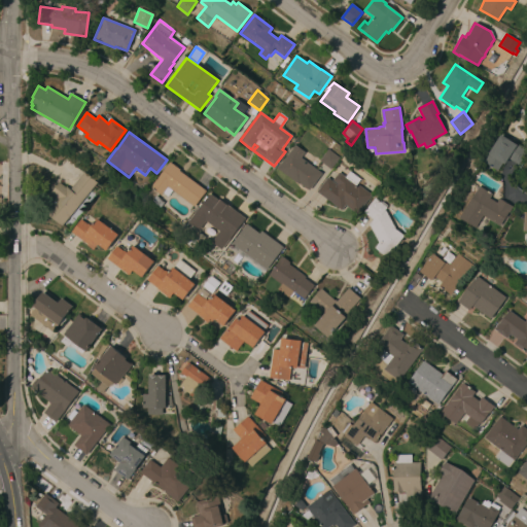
[(483,162),(500,135),(526,151),(518,165),(508,159),(504,165),(502,163),(497,171),(483,162)]
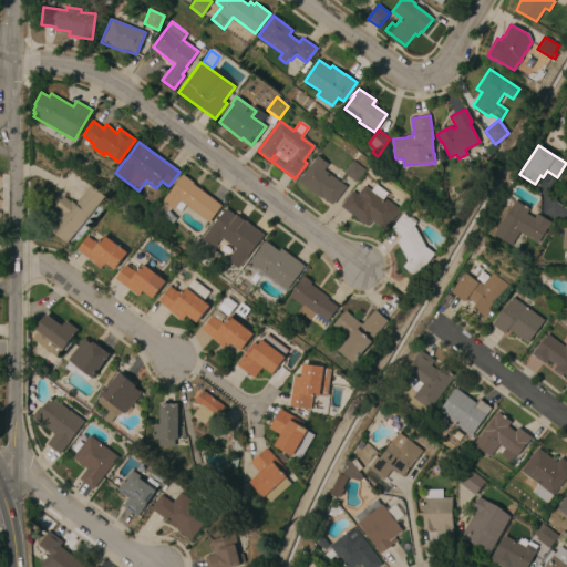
[(328,164),(323,169),(346,186),(332,205),(322,197),(321,198),(297,181),(301,175),(302,176),(317,156),(328,164)]
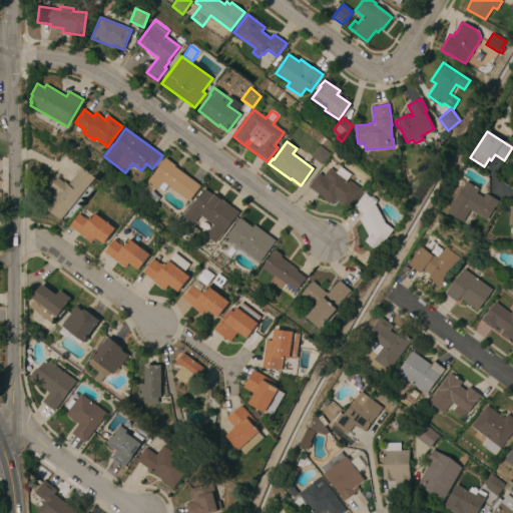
[(319,145),(330,154),(322,165),(311,156),(319,145)]
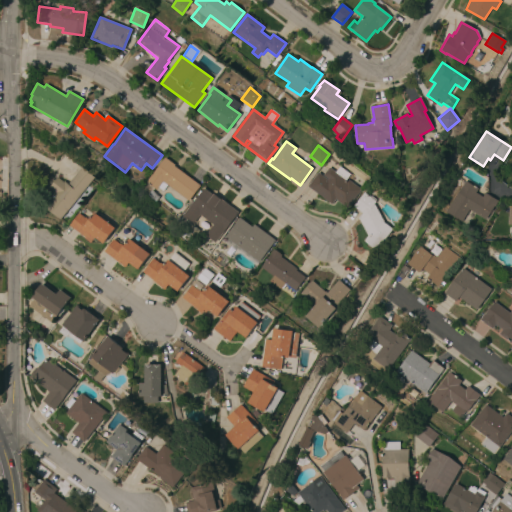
[(175,165),(174,166),(200,186),(189,201),(168,185),(164,191),(159,187),(157,190),(147,182),(165,157),(175,165)]
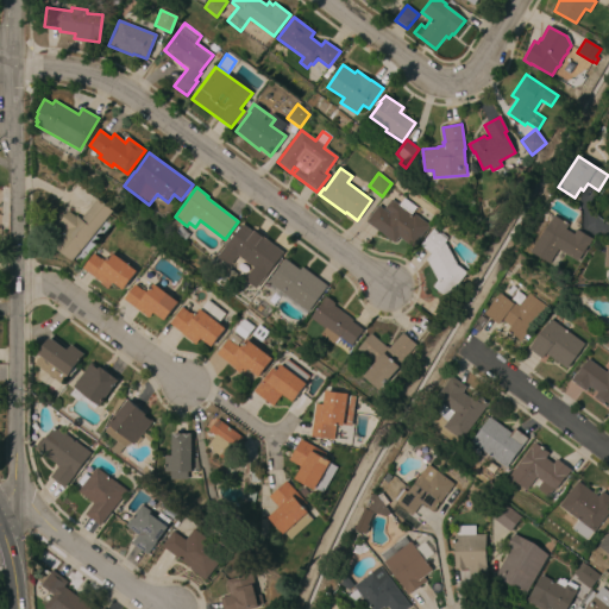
[(71,262),(49,244),(62,226),(58,223),(67,211),(75,217),(75,215),(80,219),(96,199),(112,211),(71,262)]
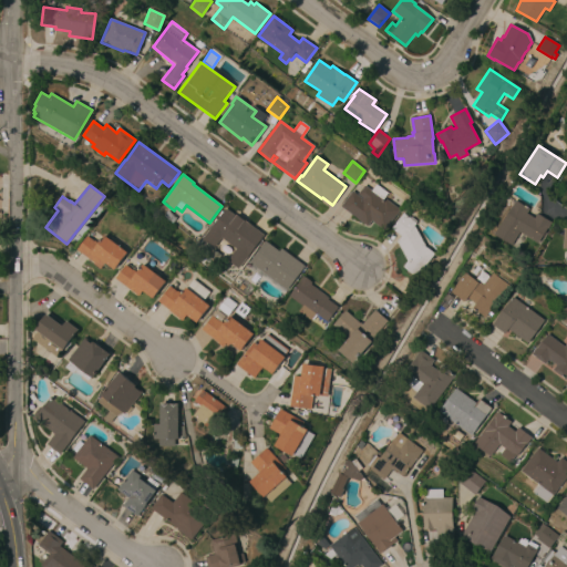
[(384,200),(384,199),(400,209),(384,230),(371,220),(367,226),(340,206),(351,191),(357,195),(363,185),(384,200)]
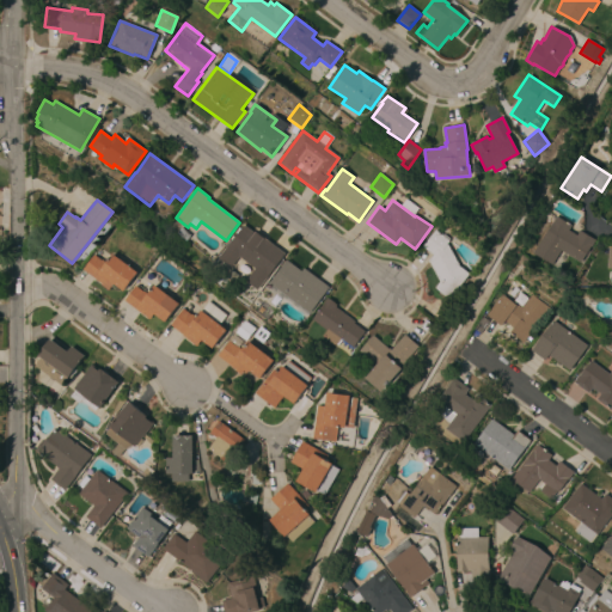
[(556,216),(571,226),(569,231),(576,236),(580,231),(595,240),(592,248),(591,246),(588,250),(591,251),(588,256),(586,255),(581,263),(562,251),(552,265),(533,254),(556,216)]
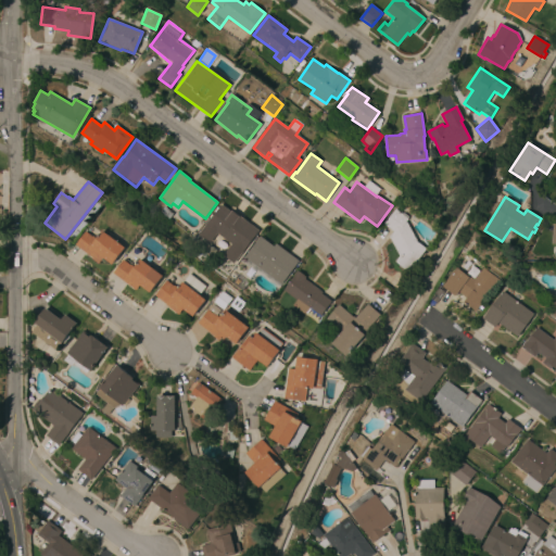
[(237,215),(238,214),(260,230),(249,245),(248,244),(242,250),(238,247),(237,248),(218,235),(212,243),(199,235),(222,204),(237,215)]
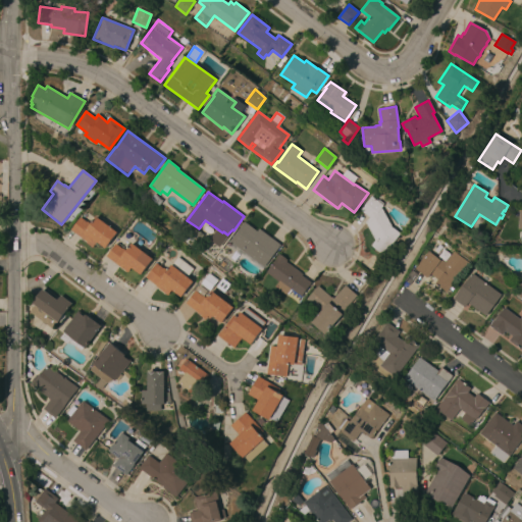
[(152,199),(156,194),(164,201),(160,206),(152,199)]
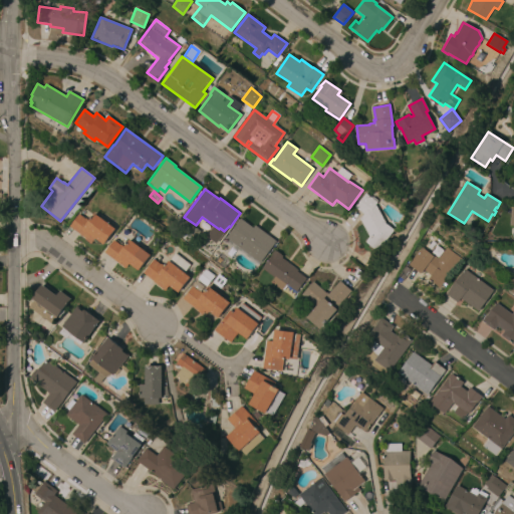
[(370,198),(371,197),(376,201),(375,202),(376,202),(374,205),(375,206),(386,224),(394,230),(376,251),(364,242),(368,236),(359,219),(363,214),(354,208),(364,194),(370,198)]
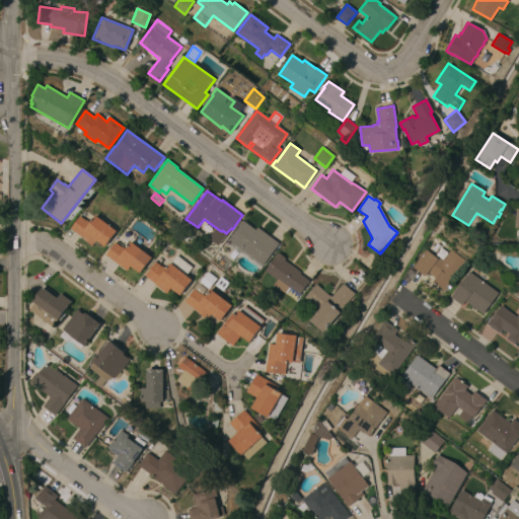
[(117,231),(104,247),(95,240),(91,246),(85,241),(86,240),(69,229),(79,216),(85,220),(89,223),(94,215),(117,231)]
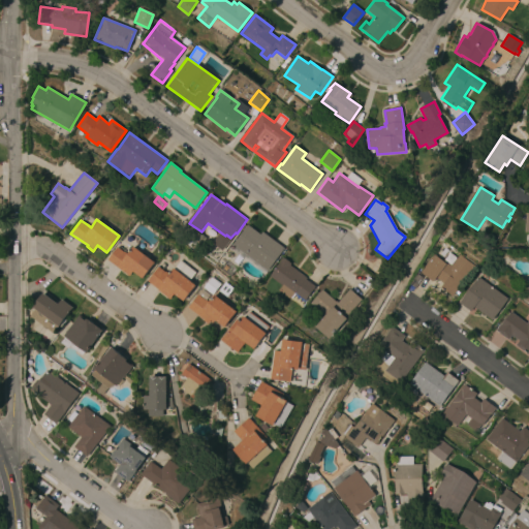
[(437,238),(439,235),(442,237),(449,228),(446,226),(450,221),(456,225),(443,243),(437,238)]
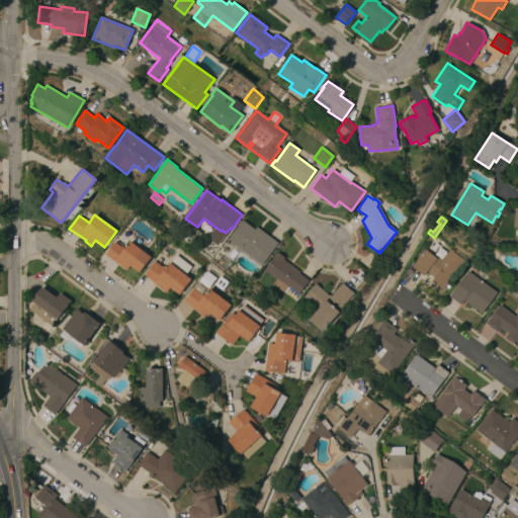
[(255,230),(257,227),(278,243),(259,270),(225,245),(242,220),(255,230)]
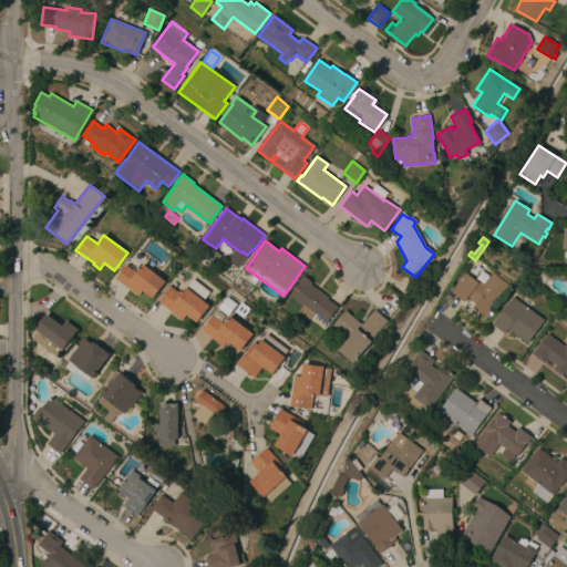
[(165,281),(153,298),(143,290),(138,296),(114,278),(125,265),(132,270),(132,269),(136,272),(143,264),(165,281)]
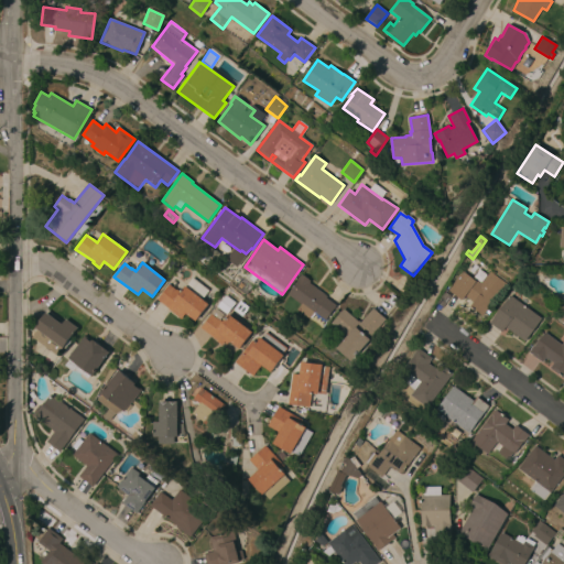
[(462,271),(474,281),(475,280),(480,283),(489,271),(506,283),(483,316),(469,307),(473,303),(465,296),(462,301),(447,291),(462,271)]
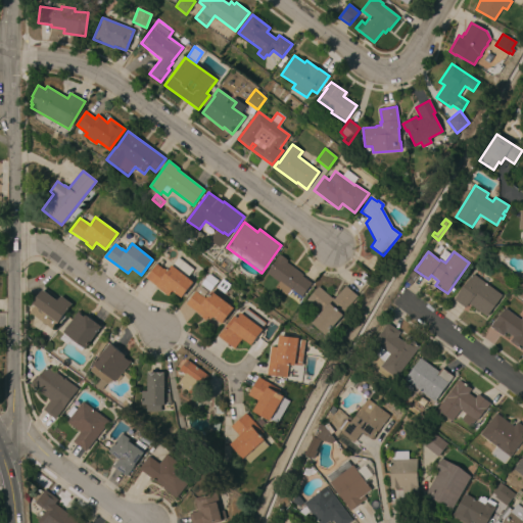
[(302,297),(292,289),(291,290),(292,291),(288,295),(287,296),(280,291),(280,290),(276,287),(279,282),(267,273),(277,258),(276,258),(279,254),(288,260),(286,263),(302,275),(302,276),(312,283),(302,297)]
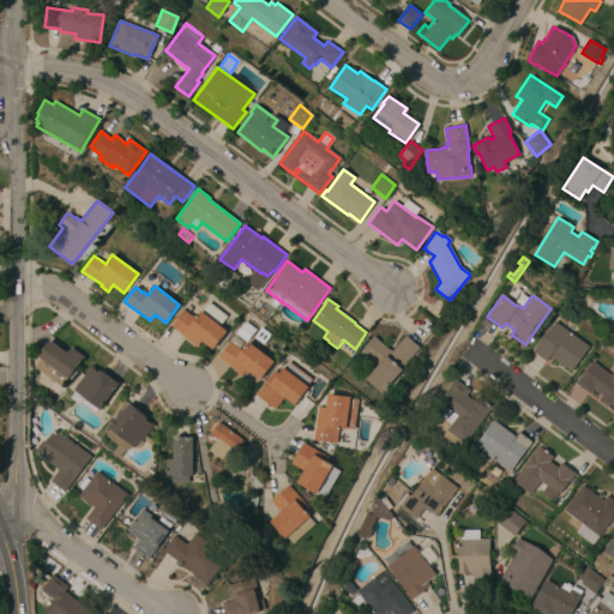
[(227,331),(212,350),(202,341),(197,348),(182,337),(182,336),(170,326),(184,309),(191,315),(196,318),(202,312),(227,331)]
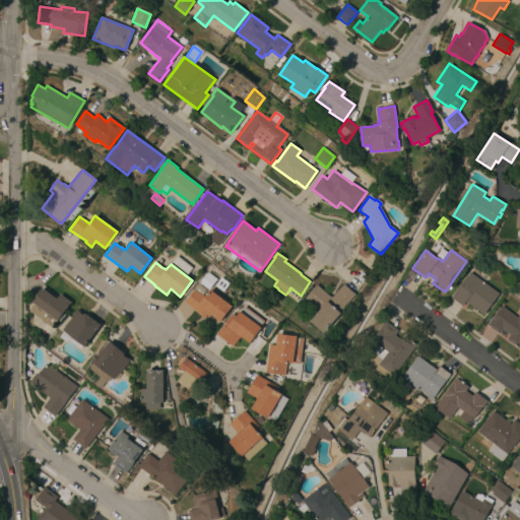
[(498,294),(482,315),(465,302),(462,306),(451,298),(469,272),(498,294)]
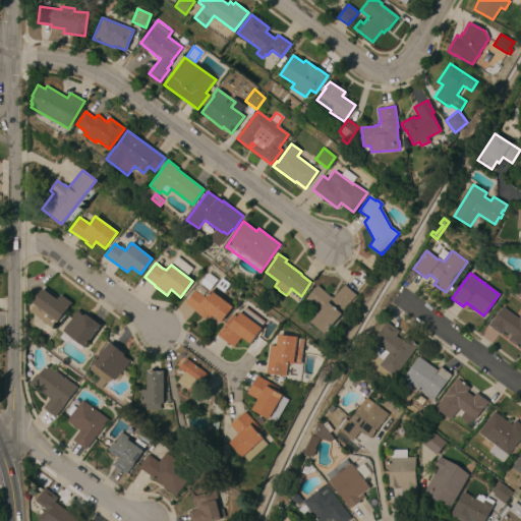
[(223,291),(216,286),(221,279),(228,284),(223,291)]
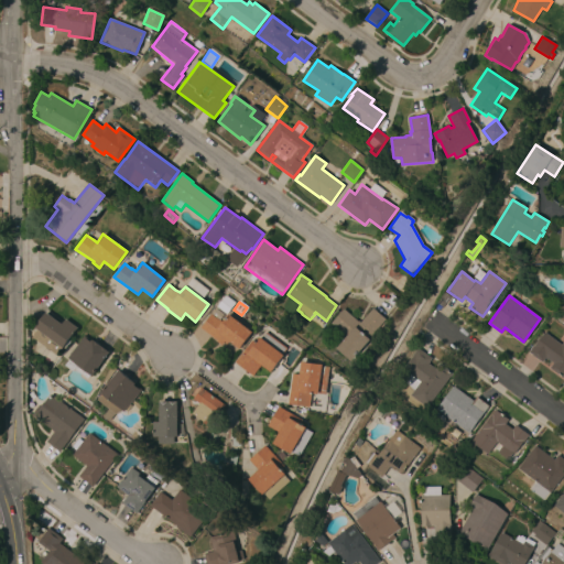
[(251,333),(239,349),(229,342),(227,344),(224,342),(221,345),(216,342),(217,340),(201,328),(210,314),(212,315),(216,308),(224,315),(219,320),(223,322),(228,314),(251,333)]
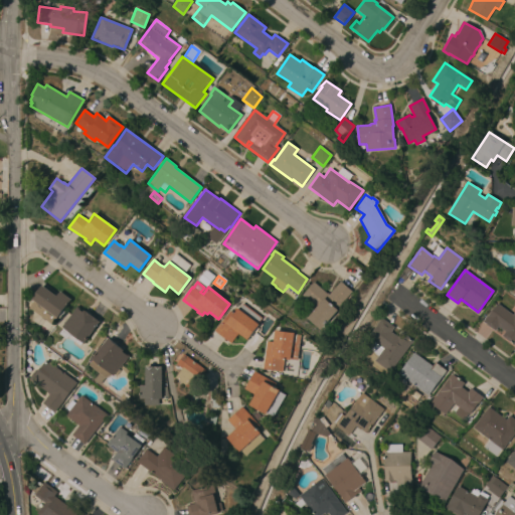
[(327,294),(327,293),(329,295),(340,282),(352,292),(337,309),(338,310),(322,330),(308,318),(317,307),(303,295),(314,282),(327,294)]
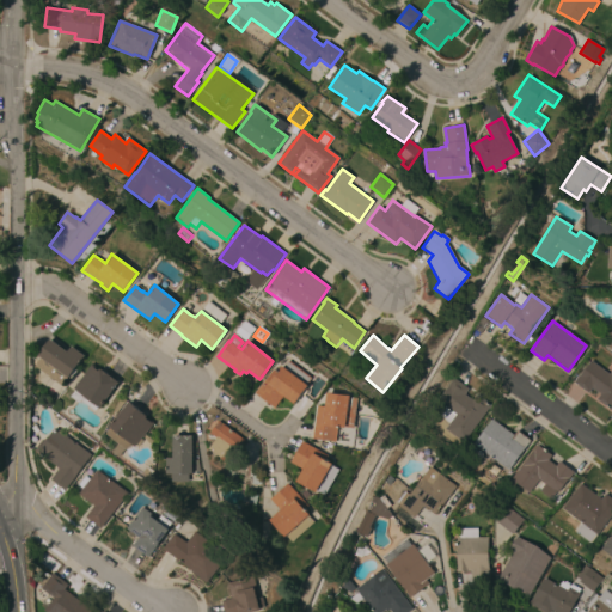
[(83,356),(61,386),(35,366),(41,357),(37,355),(49,338),(67,352),(71,347),(83,356)]
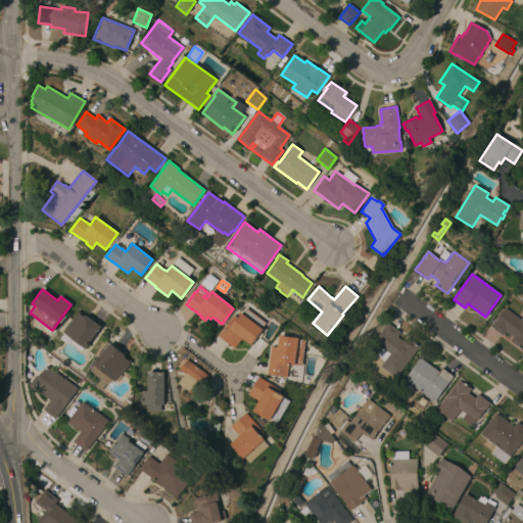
[(266,323),(260,329),(263,330),(250,345),(241,338),(234,348),(218,336),(233,316),(236,319),(240,313),(241,314),(246,308),(266,323)]
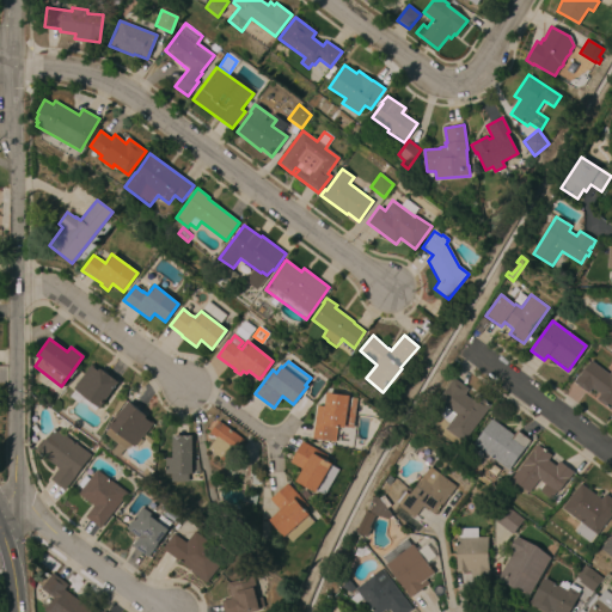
[(609,374),(611,368),(611,407),(610,410),(595,399),(600,395),(592,387),(587,393),(573,383),(577,375),(579,377),(591,361),(609,374)]
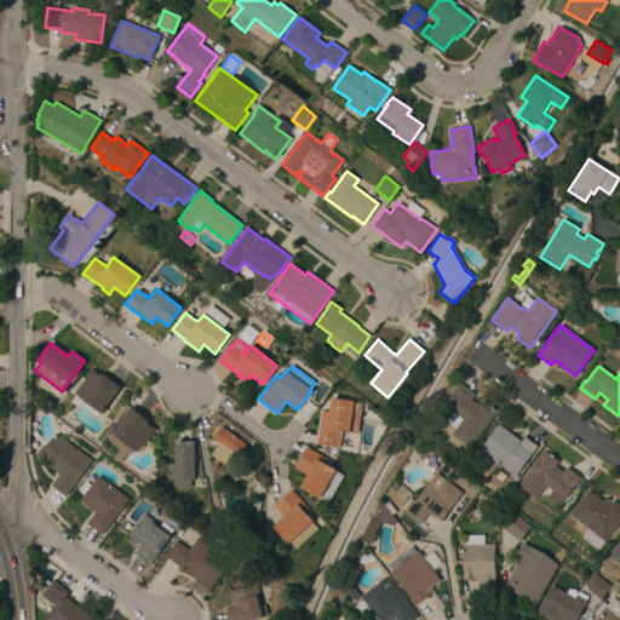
[(92,369),(99,374),(101,374),(120,388),(101,413),(99,413),(96,417),(81,406),(80,408),(70,402),(75,395),(74,394),(92,369)]
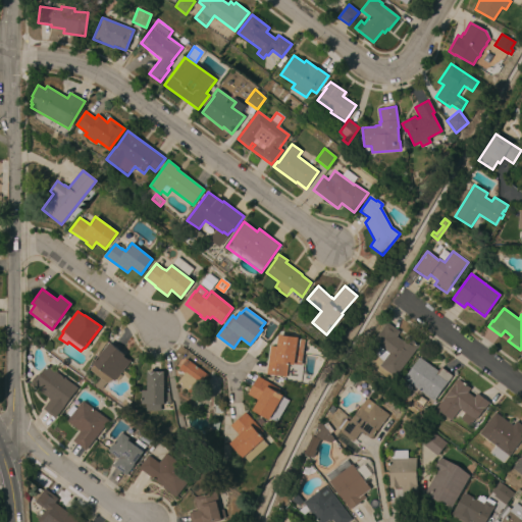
[(397,336),(403,342),(407,336),(419,346),(396,377),(380,366),(384,361),(373,353),(378,346),(373,342),(382,329),(387,322),(400,331),(397,336)]
